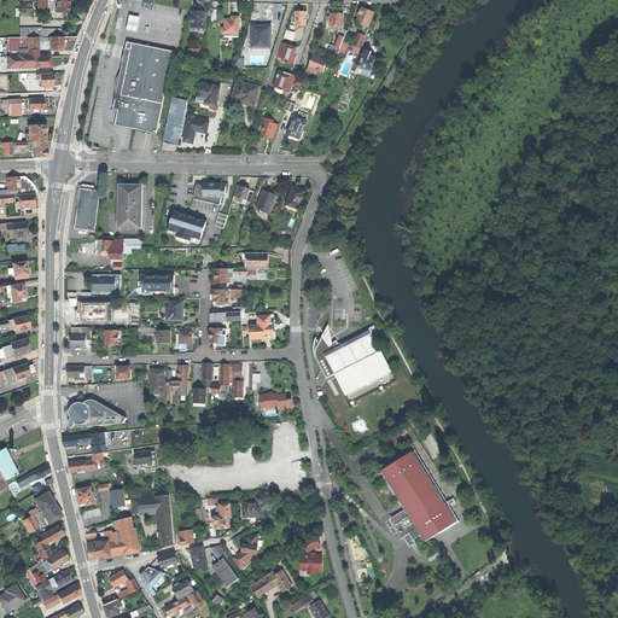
[(69,0),(57,0),(57,13),(69,13),(69,6),(69,0)]
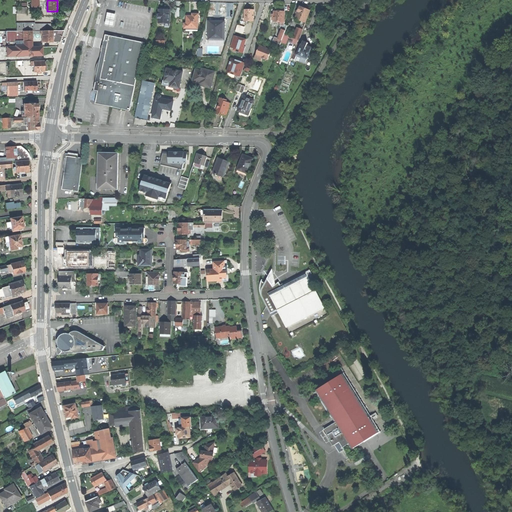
[(295,18),(296,19),(302,21),(305,22),(310,11),(304,8),(300,7),(298,11),(297,14),(295,18)]
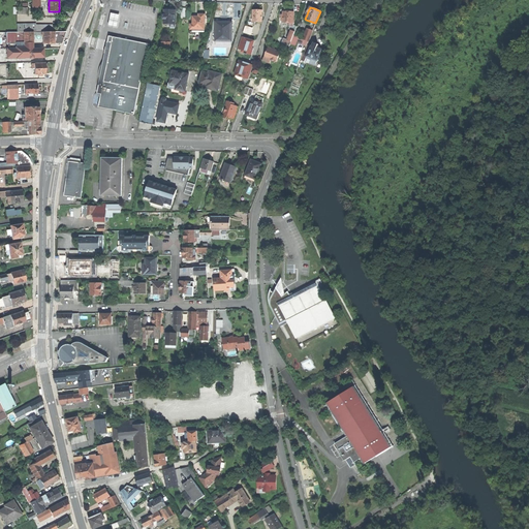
[(169,24),(175,25),(175,23),(176,23),(176,8),(169,8),(163,8),(163,23),(169,23),(169,24)]
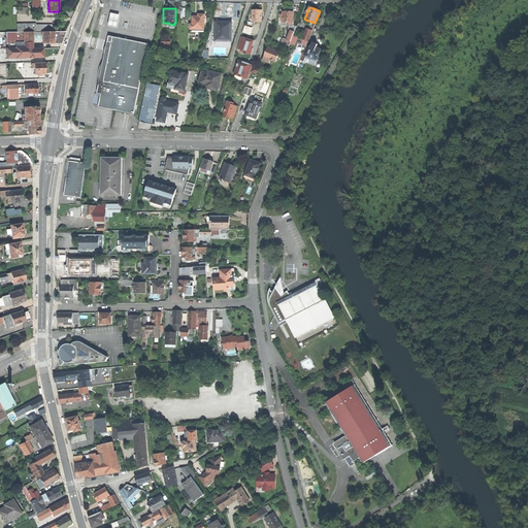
[(253,10),(252,22),(262,22),(262,10),(257,10),(253,10)]
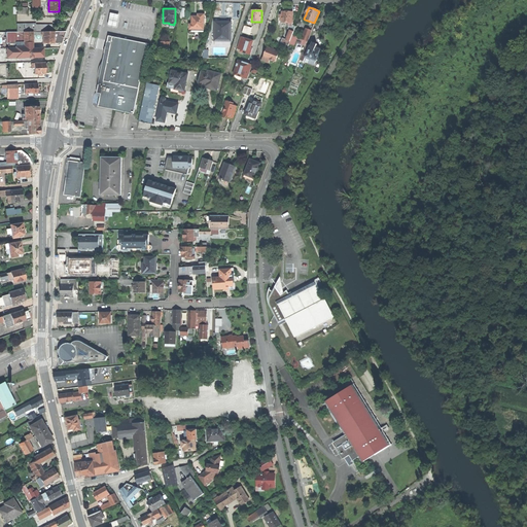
[(288,11),(283,11),(282,11),(282,15),(282,21),(282,23),(288,23),(288,27),(292,27),(292,12),(289,11),(288,11)]
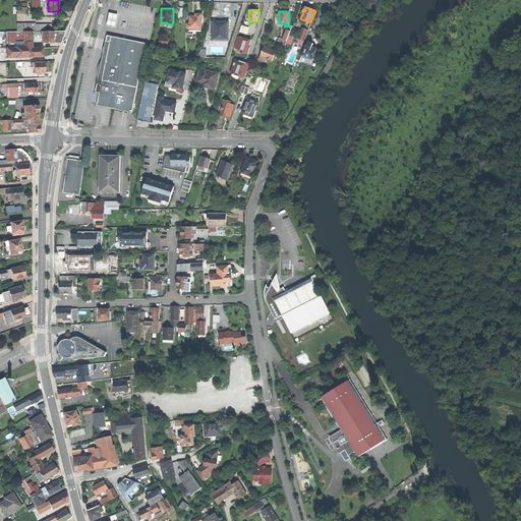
[(108,24),(117,26),(119,14),(111,12),(108,24)]
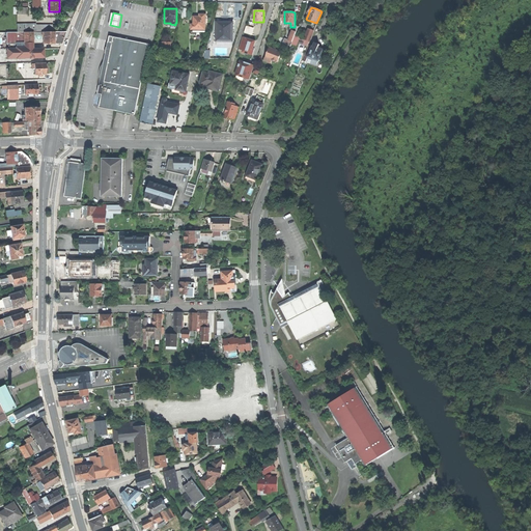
[(191,32),(205,32),(205,15),(201,15),(199,15),(199,17),(194,17),(194,24),(191,24),(191,32)]
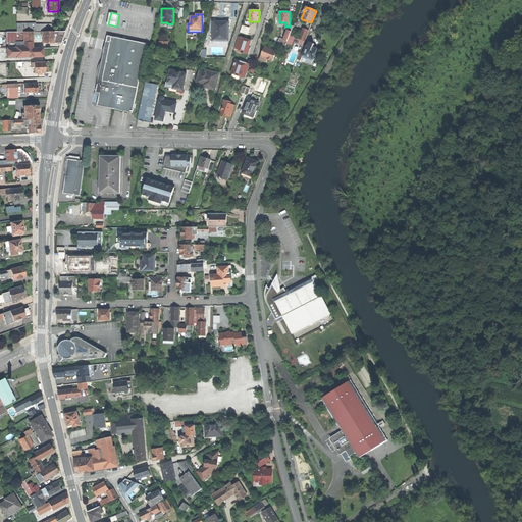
[(228,28),(228,22),(221,22),(213,22),(213,44),(223,44),(223,45),(228,45),(228,42),(228,41),(228,28)]
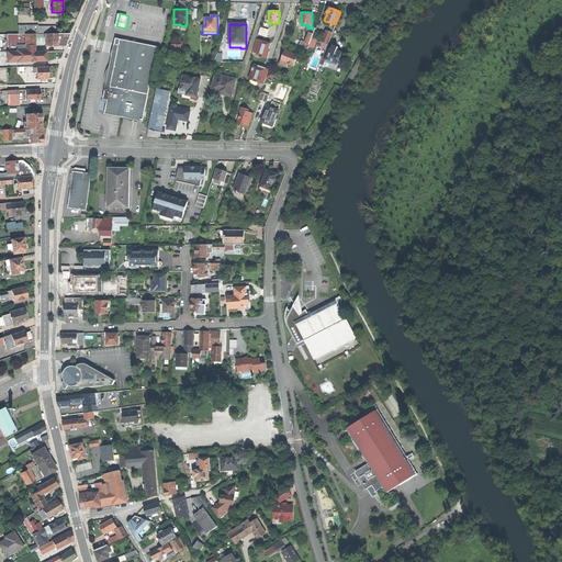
[(18,25),(18,34),(35,34),(45,34),(56,34),(55,26),(38,26),(38,25),(18,25)]
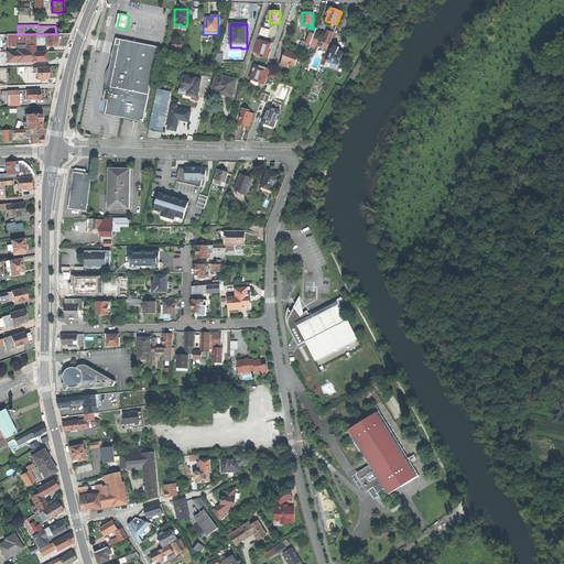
[(259,34),(268,38),(270,31),(261,28),(259,34)]
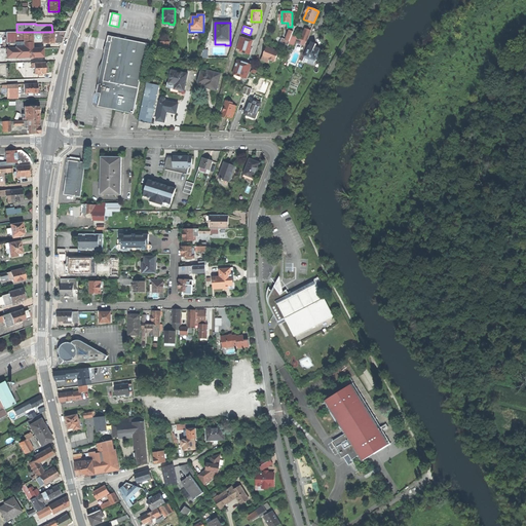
[(310,31),(305,29),(301,39),(306,41),(310,31)]
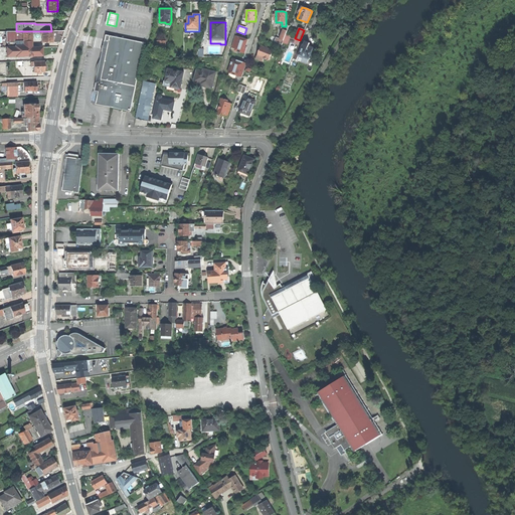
[(276,42),(282,44),(283,43),(286,34),(287,31),(283,29),(280,39),(277,38),(276,42)]
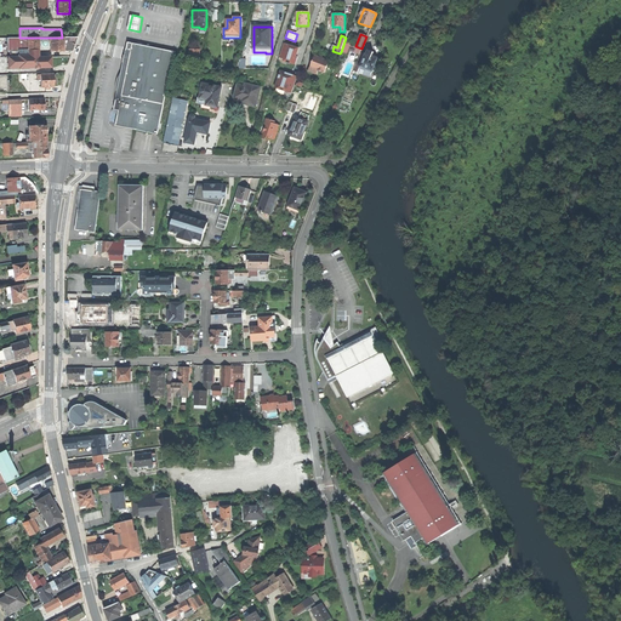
[(20,68),(20,69),(51,68),(51,62),(51,57),(39,57),(39,38),(20,38),(7,38),(7,51),(18,51),(20,68)]
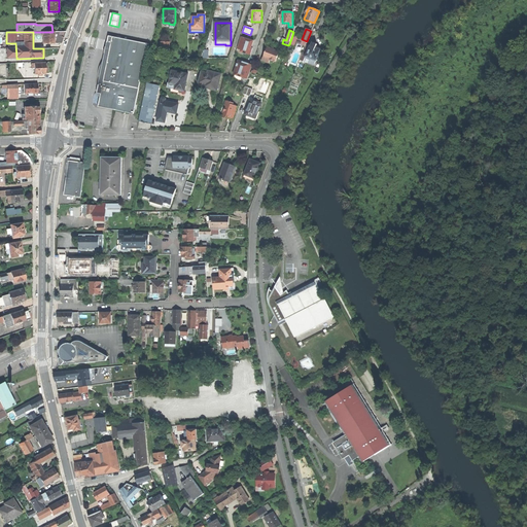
[(65,32),(53,32),(42,32),(42,44),(61,43),(62,38),(65,32)]
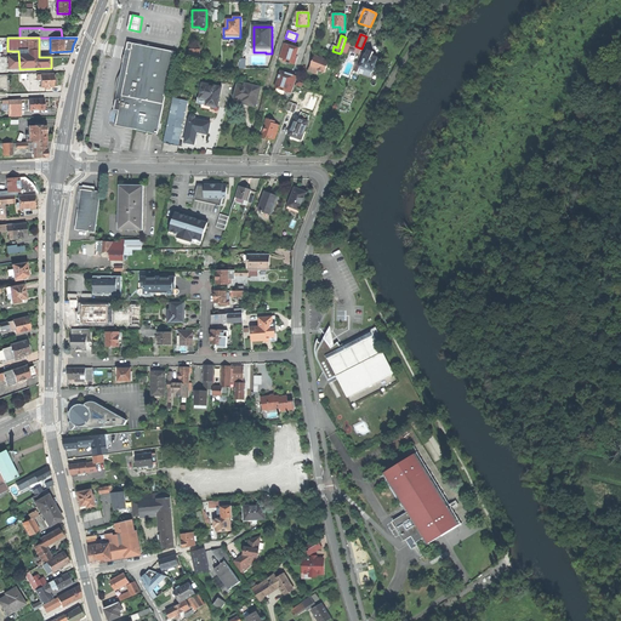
[(351,44),(345,41),(341,52),(347,55),(351,44)]
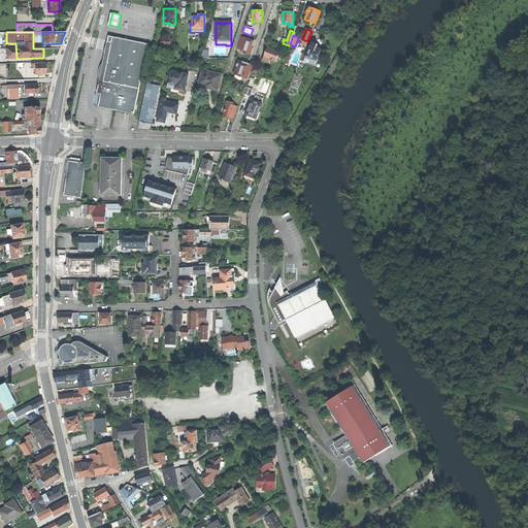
[(99,106),(134,114),(149,44),(109,36),(101,72),(97,94),(101,94),(99,106)]
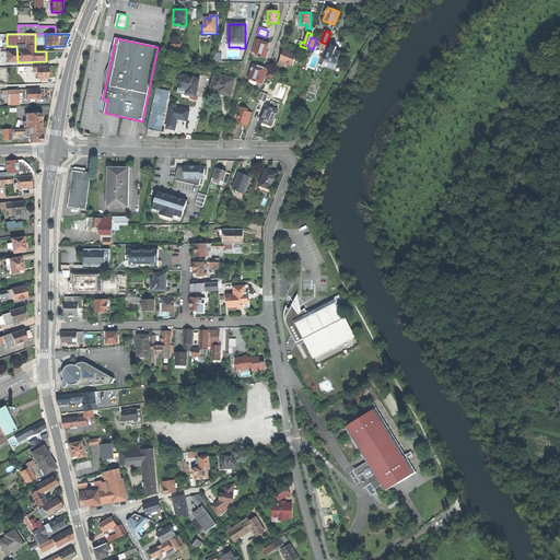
[(263,57),(266,58),(268,51),(267,51),(268,49),(267,49),(268,43),(256,39),(252,51),(256,54),(263,56),(263,57)]
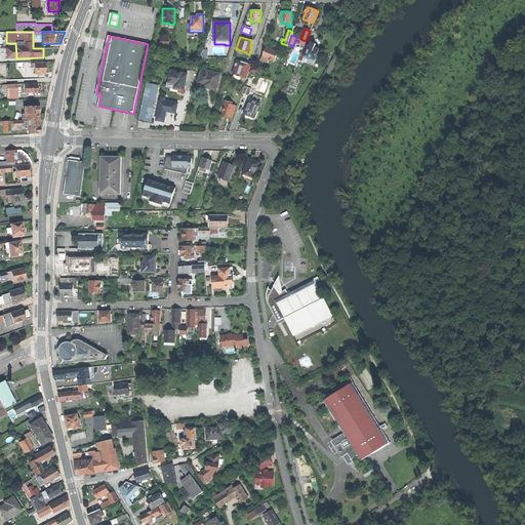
[(310,46),(305,44),(298,59),(312,65),(313,59),(315,61),(319,50),(318,50),(319,48),(315,46),(316,43),(313,43),(311,42),(310,46)]
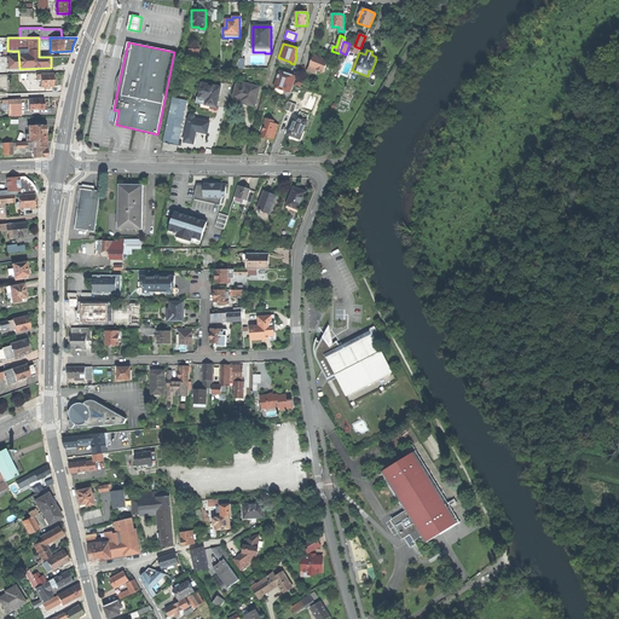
[(9,69),(19,68),(18,51),(7,51),(9,69)]
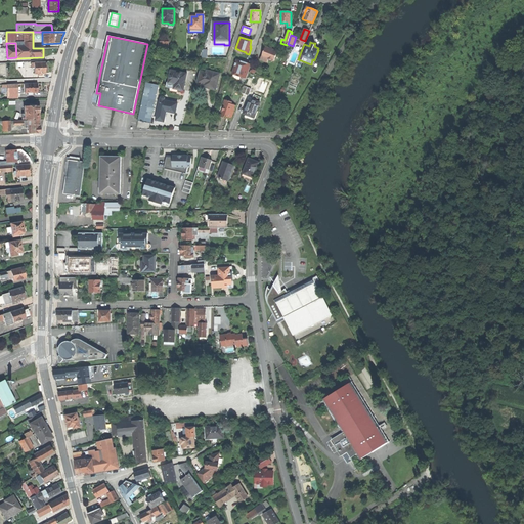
[(262,56),(268,58),(269,60),(271,61),(273,60),(274,60),(277,51),(266,47),(265,49),(262,56)]
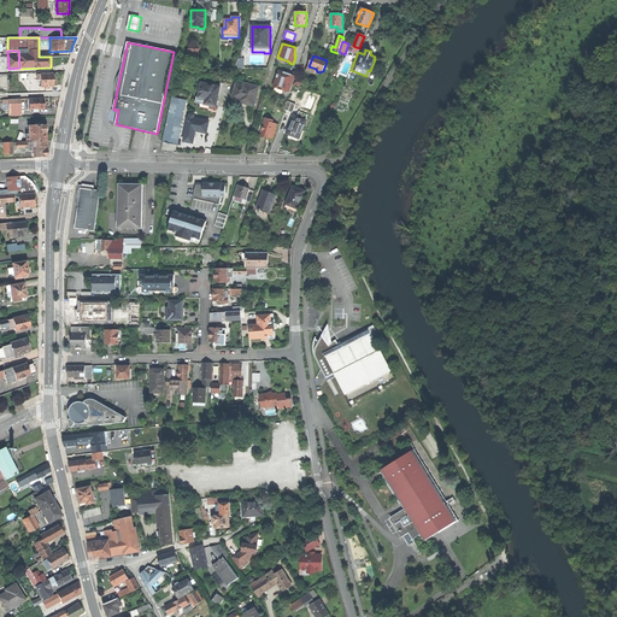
[(286,90),(291,93),(295,76),(287,74),(286,74),(285,72),(278,71),(274,86),(286,89),(286,90)]
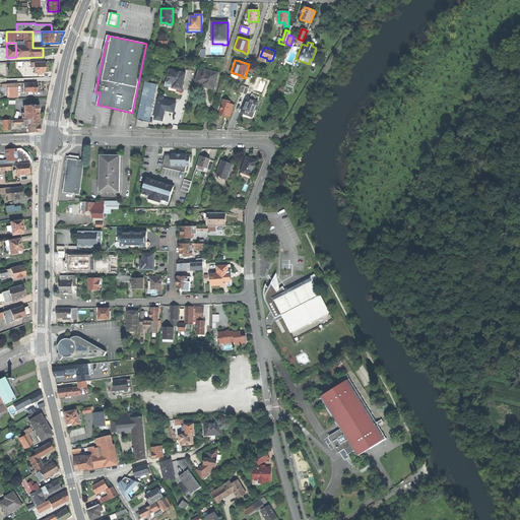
[(45,62),(29,63),(29,67),(33,67),(34,73),(45,72),(45,68),(45,62)]
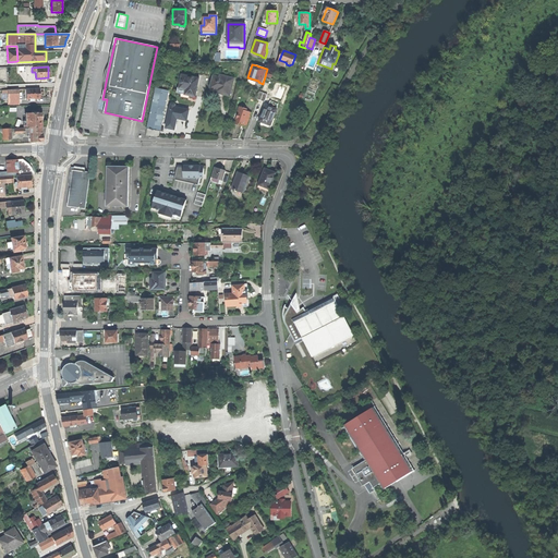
[(189,95),(195,97),(199,79),(182,75),(180,88),(186,89),(185,95),(189,95)]
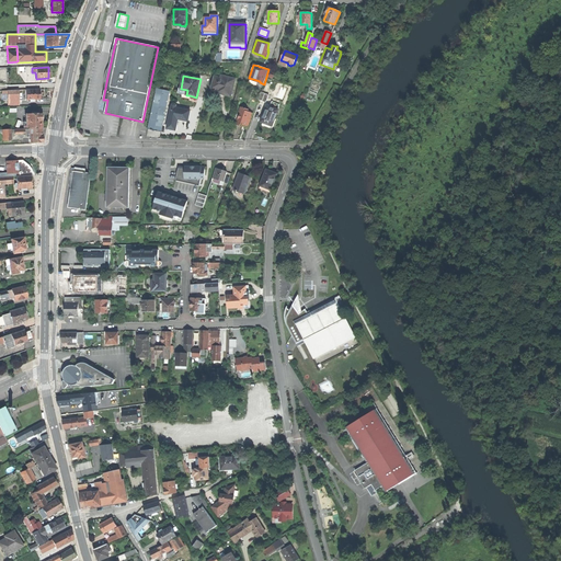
[(218,90),(225,92),(224,94),(231,96),(236,79),(228,78),(228,80),(221,78),(215,77),(212,89),(218,90)]
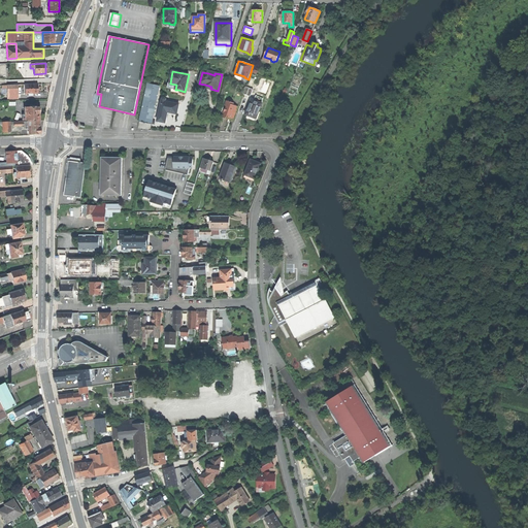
[(138,121),(152,123),(160,85),(146,81),(138,121)]
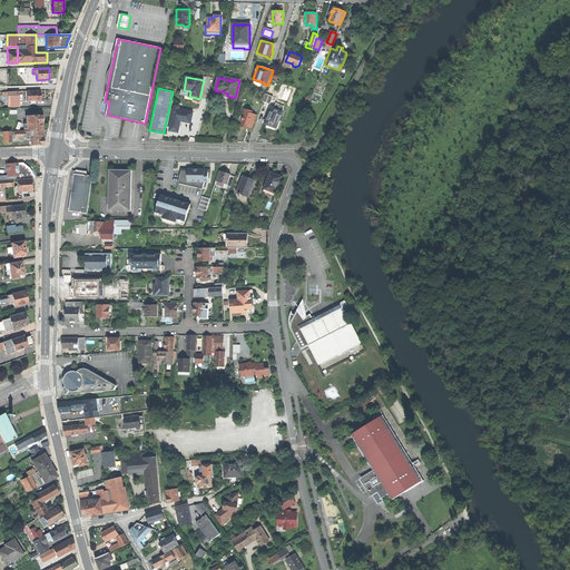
[(8,107),(18,106),(18,91),(2,92),(2,96),(8,96),(8,107)]
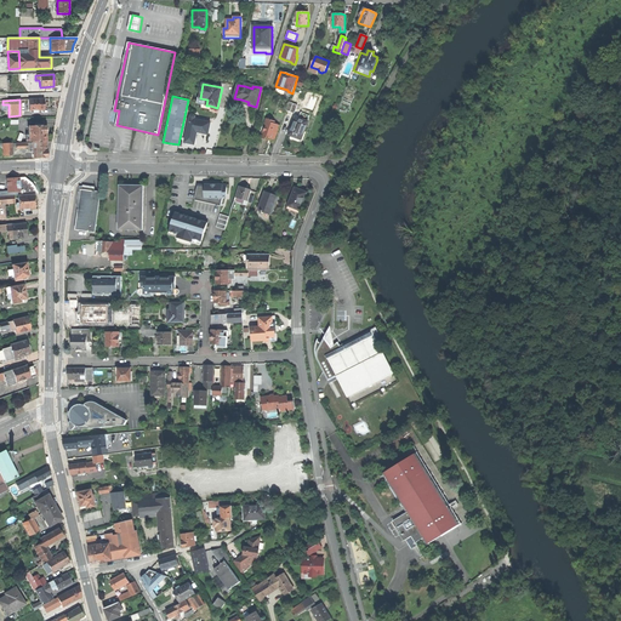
[(28,100),(28,110),(43,110),(43,104),(43,100),(28,100)]
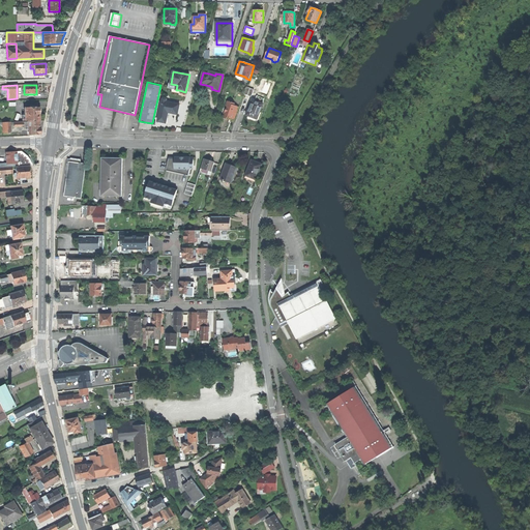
[(168,113),(178,115),(180,105),(167,101),(167,99),(166,98),(165,97),(163,98),(163,101),(157,121),(162,122),(166,123),(168,113)]
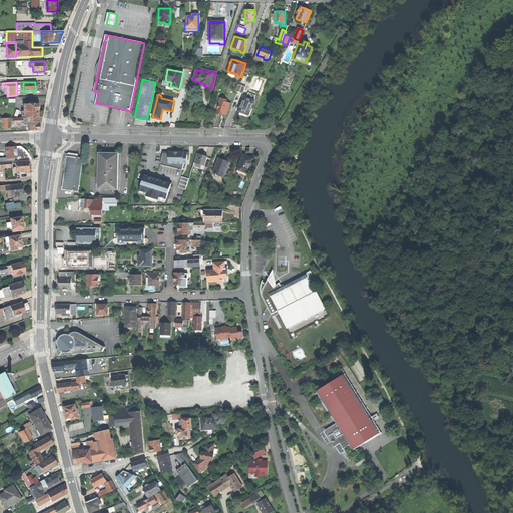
[(242,113),(248,115),(251,108),(254,100),(244,96),(241,106),(240,106),(238,111),(242,113)]
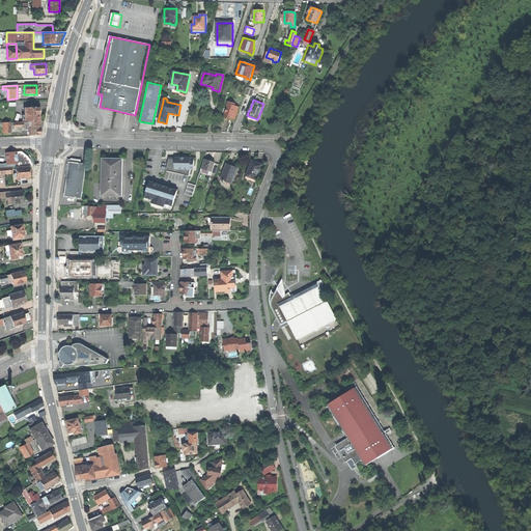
[(234,120),(240,107),(234,106),(235,104),(228,102),(226,107),(227,109),(228,112),(226,114),(224,118),(227,119),(229,119),(230,118),(234,120)]
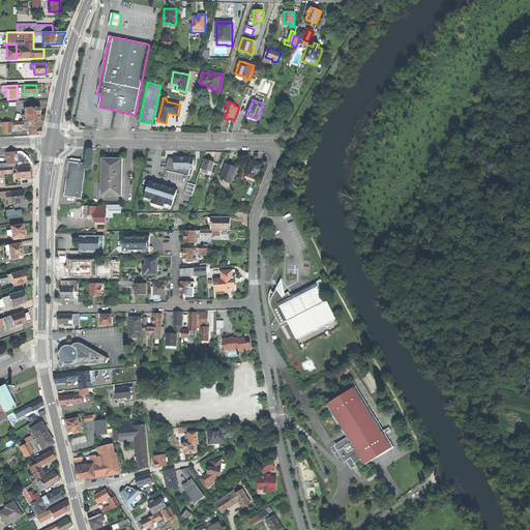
[(22,116),(23,121),(24,121),(38,121),(38,117),(38,114),(40,113),(40,110),(38,109),(38,108),(33,108),(33,107),(29,108),(24,108),(24,116),(22,116)]
